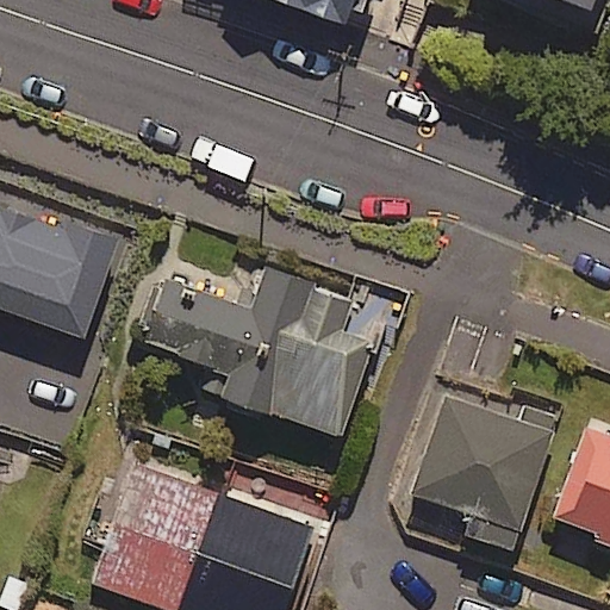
[(277,0),(346,24),(352,8),(362,12),(366,0),(277,0)]
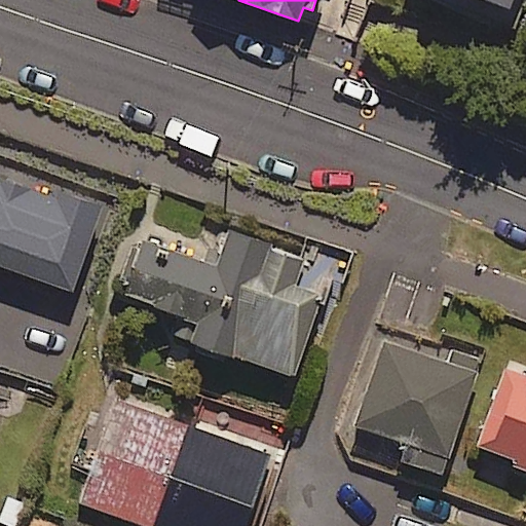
[(480,0),(510,11),(514,0),(480,0)]
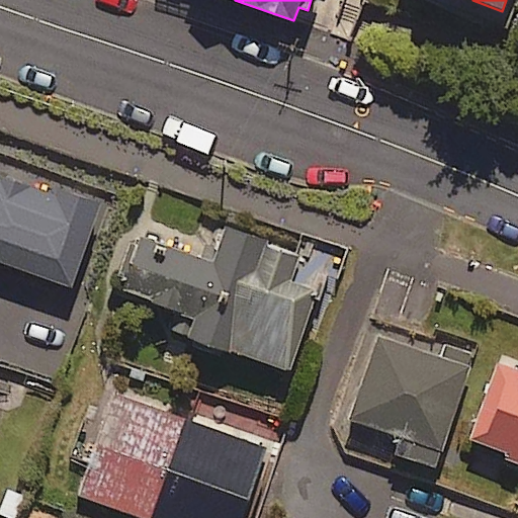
[(0,261),(72,287),(102,201),(56,185),(53,192),(0,173),(0,261)]
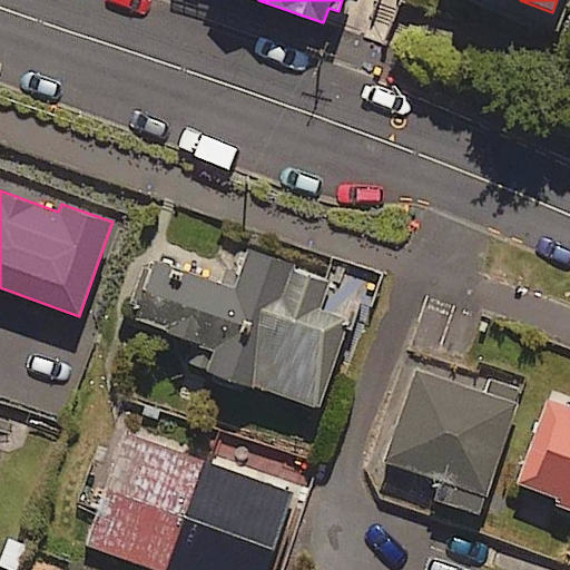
[(325,278),(248,253),(238,284),(236,291),(155,263),(136,320),(184,336),(218,347),(210,371),(321,408),(347,328),(351,317),(322,307),(332,281),(325,278)]
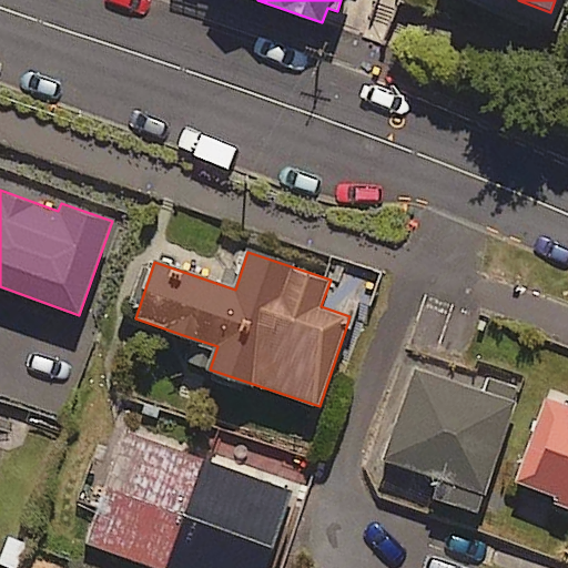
[(483,392),(414,368),(384,460),(439,478),(436,488),(433,498),(478,514),(479,509),(486,489),(519,388),(487,377),(483,392)]
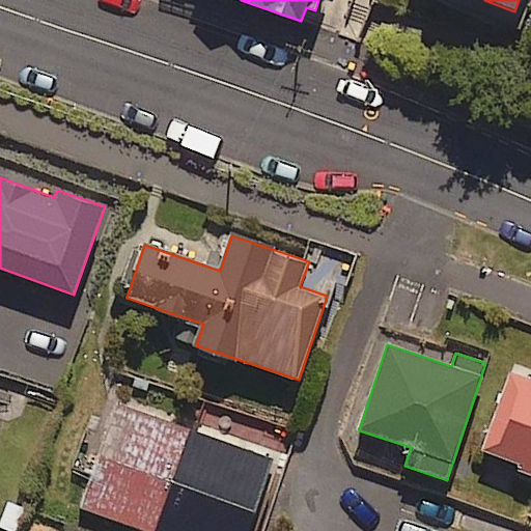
[(530,380),(510,371),(479,449),(495,455),(521,465),(519,470),(530,474),(530,380)]
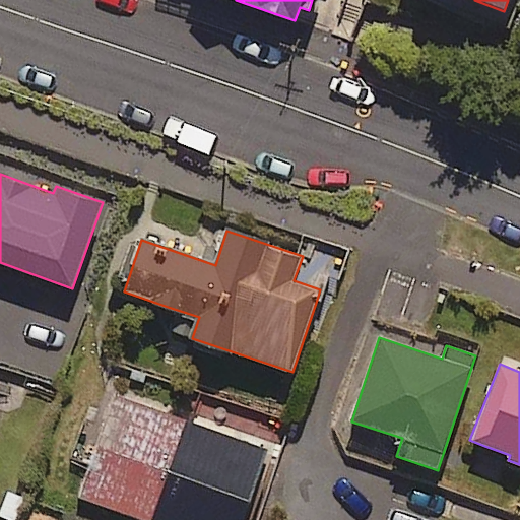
[(146,374),(133,369),(130,378),(143,382),(146,374)]
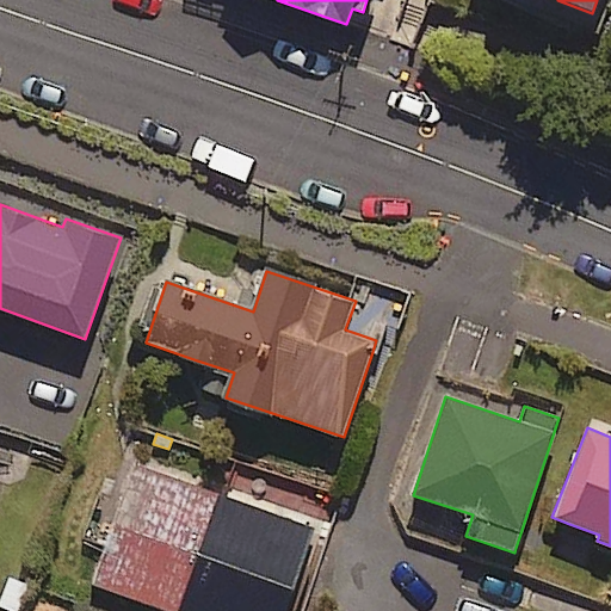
[(283,610),(314,528),(136,464),(106,548),(93,584),(140,600),(168,610),(283,610)]
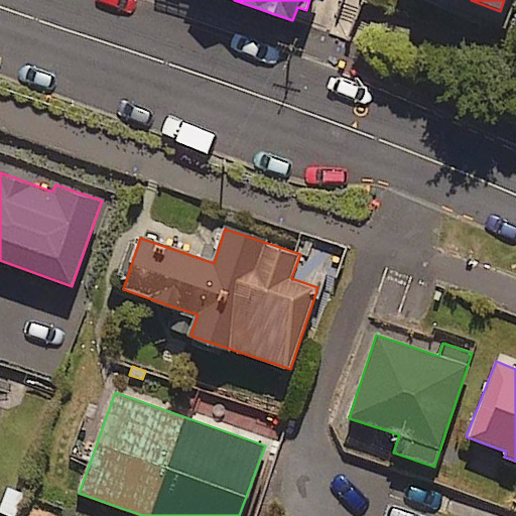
[(0,512),(11,515),(17,515),(25,494),(6,488),(0,505),(0,512)]
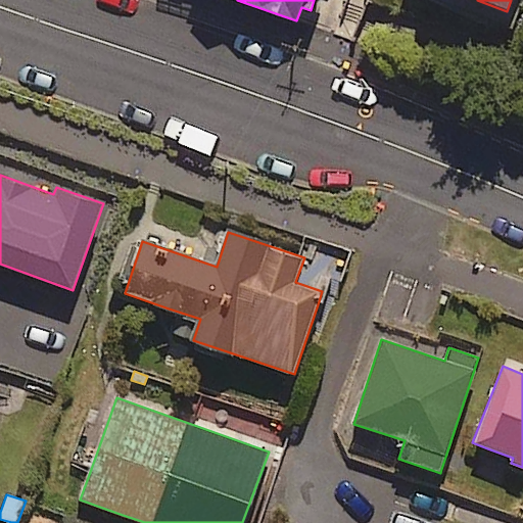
All buildings are outlined.
